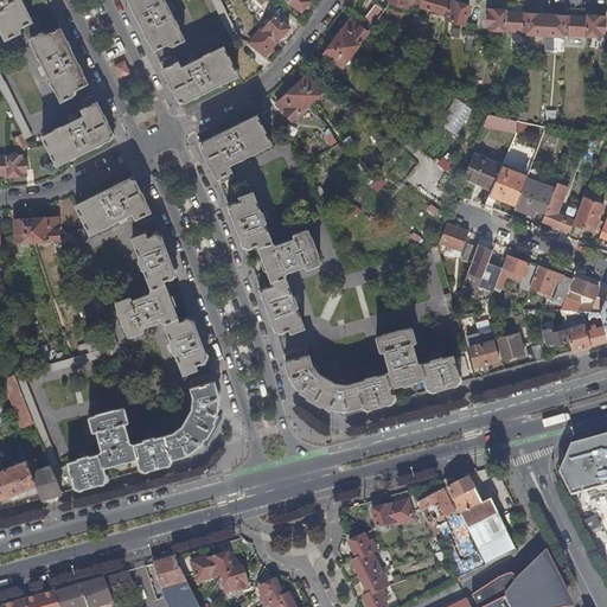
[(31,20),(20,0),(0,0),(0,31),(5,39),(19,32),(17,27),(31,20)]
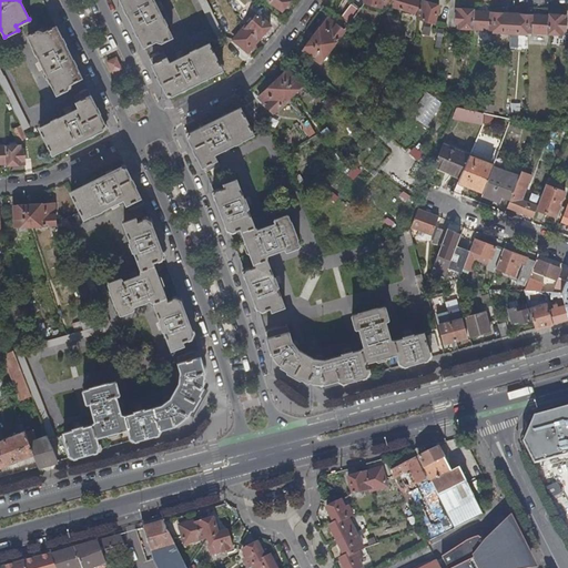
[(119,0),(130,21),(143,48),(155,41),(158,44),(172,37),(152,0),(119,0)]
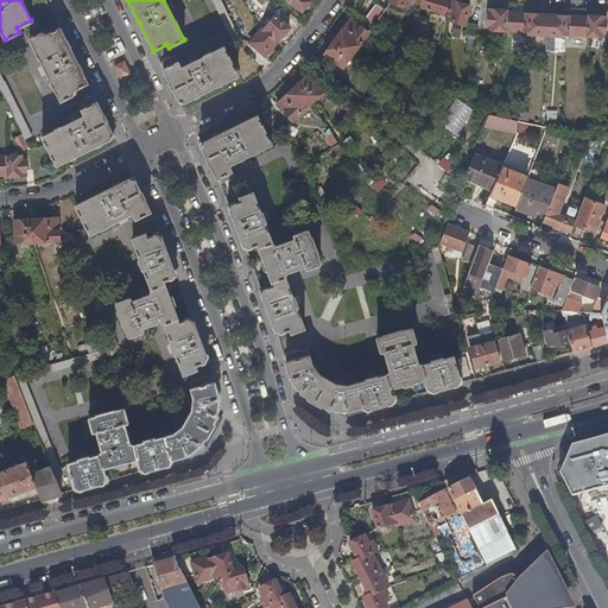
[(159,63),(179,105),(236,76),(227,55),(236,50),(239,39),(236,35),(245,30),(238,17),(236,17),(229,19),(226,12),(220,0),(210,0),(230,39),(229,43),(225,46),(221,46),(179,68),(173,56),(159,63)]
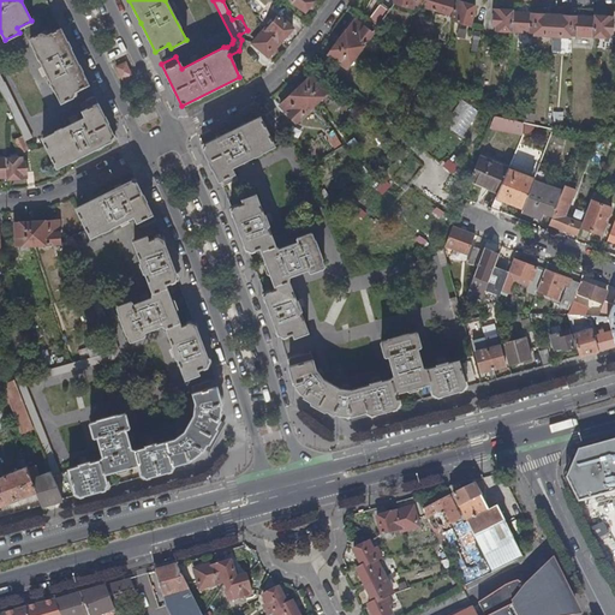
[(312,0),(290,0),(305,12),(312,0)]
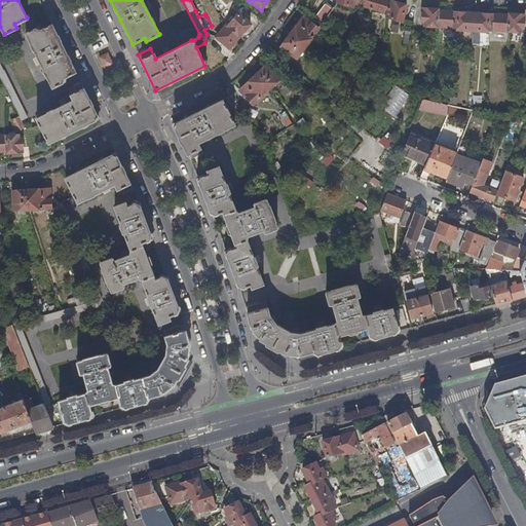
[(384,0),(336,0),(336,2),(351,7),(352,3),(386,13),(385,17),(400,22),(405,6),(384,0)]
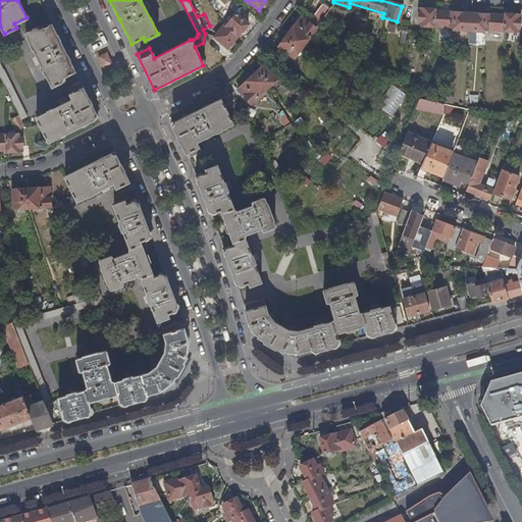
[(327,8),(321,4),(312,16),(318,20),(327,8)]
